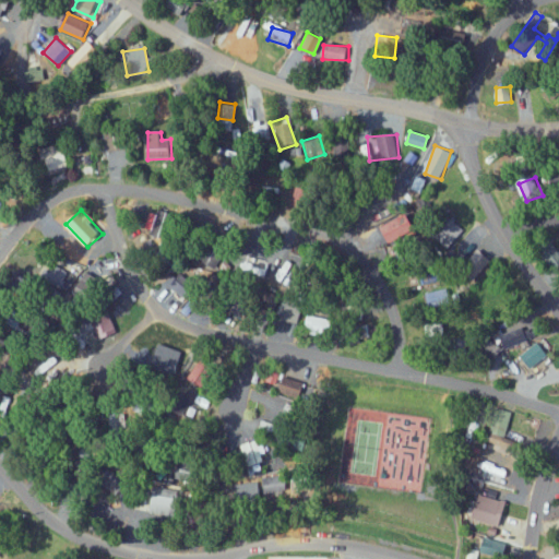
[(214,263),(210,249),(200,252),(204,266),(214,263)]
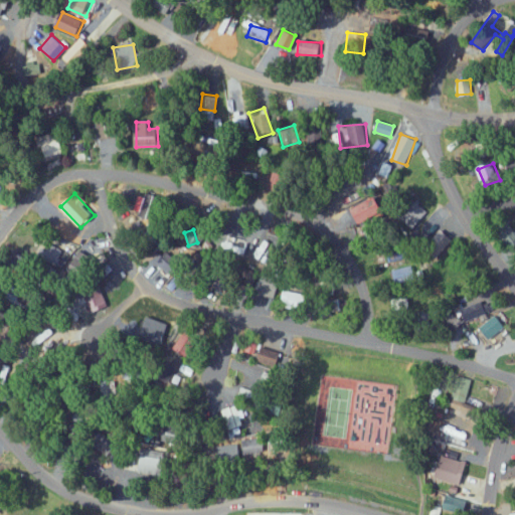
[(75,245),(48,238),(42,261),(68,268),(75,245)]
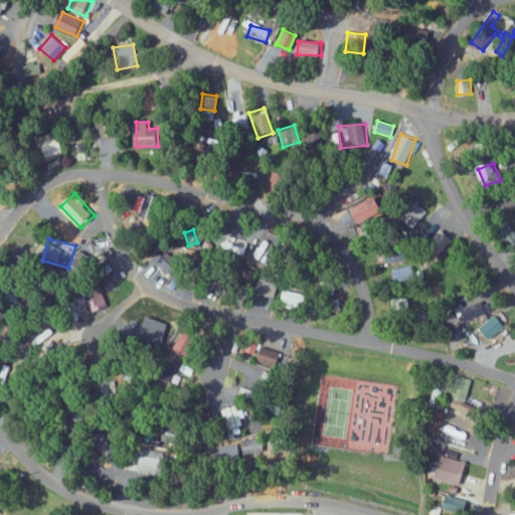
[(158,262),(170,276),(180,266),(168,252),(158,262)]
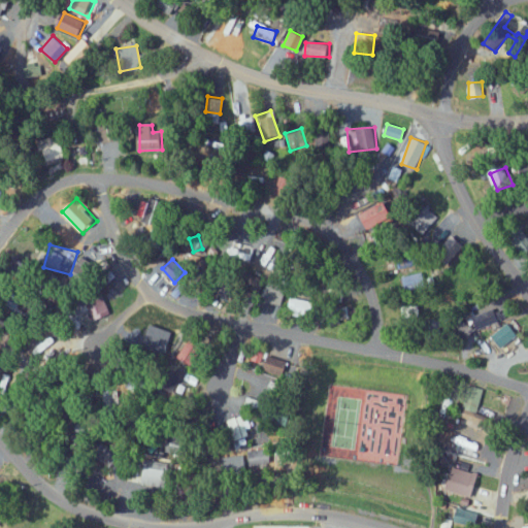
[(402,276),(406,291),(427,285),(423,270),(402,276)]
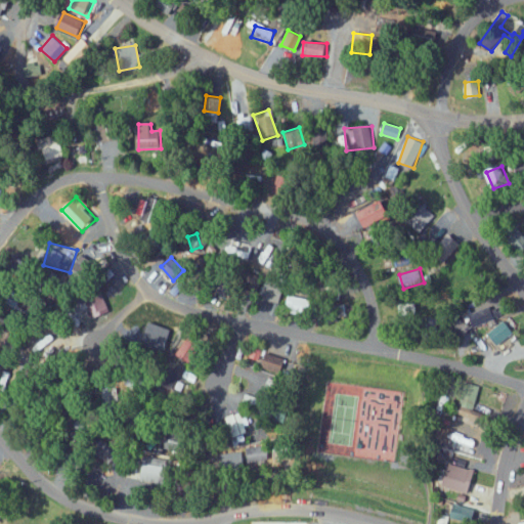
[(289,306),(298,307),(297,312),(311,314),(313,299),(290,296),(289,306)]
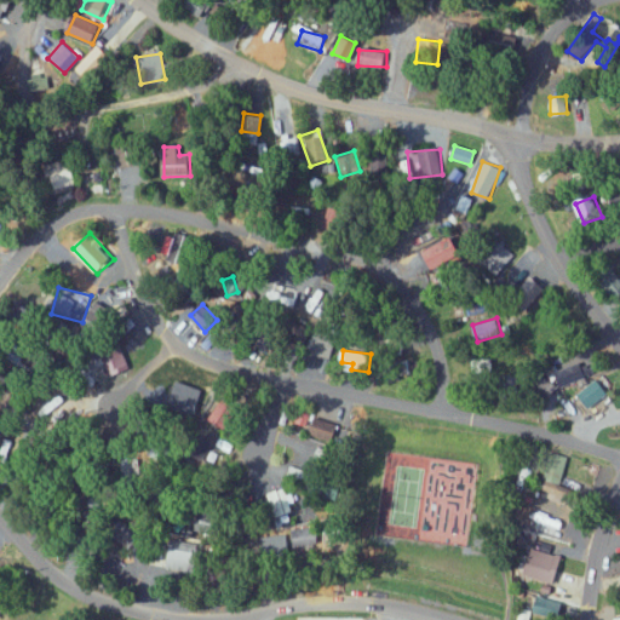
[(563,385),(589,377),(584,362),(558,371),(563,385)]
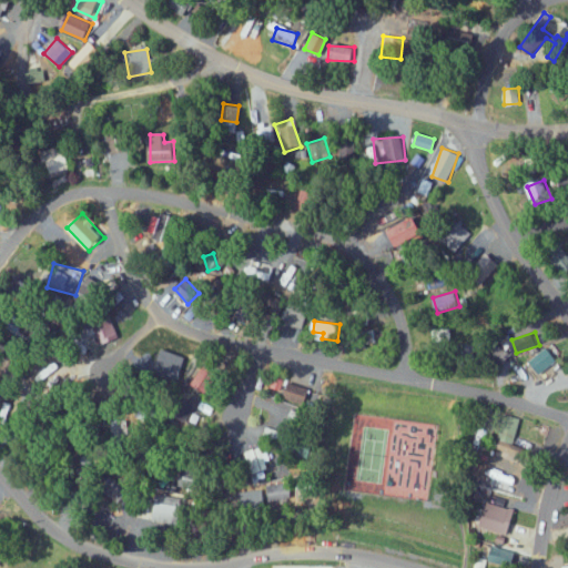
[(559,358),(548,346),(533,358),(543,372),(559,358)]
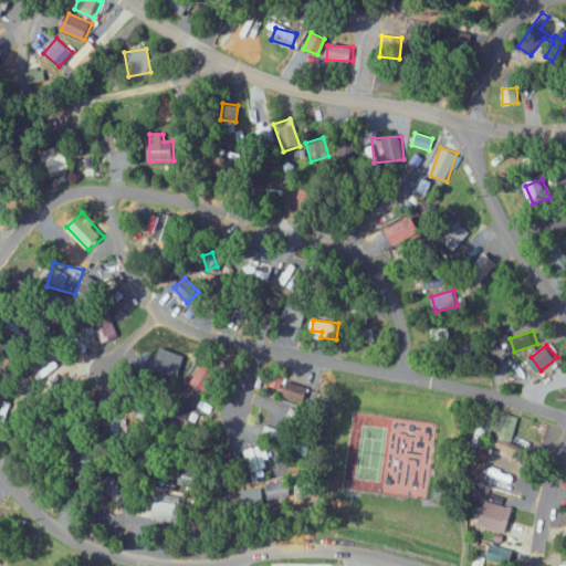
[(154,368),(178,374),(182,354),(158,349),(154,368)]
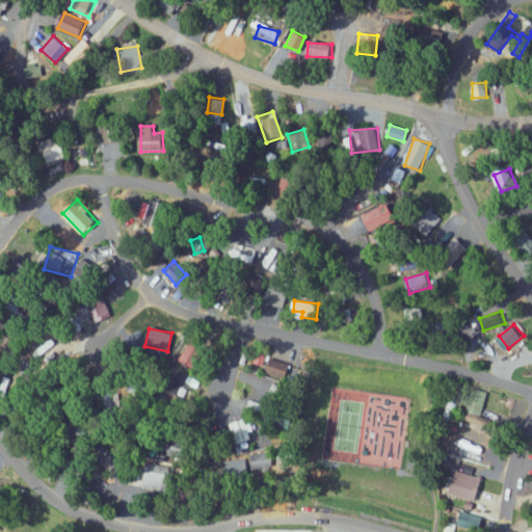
[(191,369),(202,348),(186,340),(176,361),(191,369)]
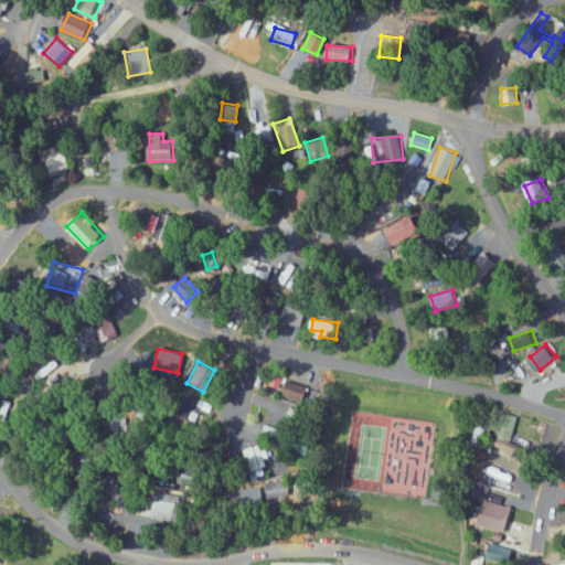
[(310,386),(289,380),(284,394),(305,402),(310,386)]
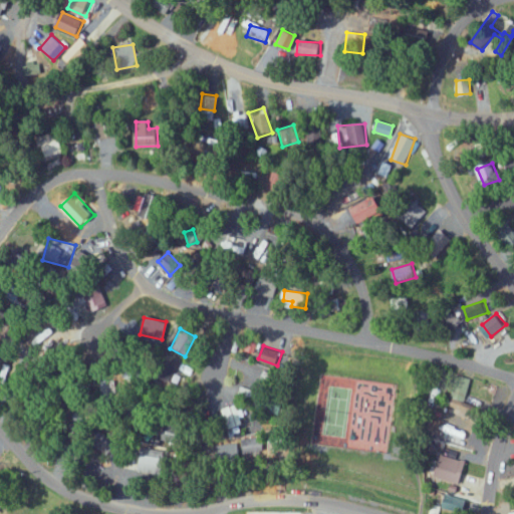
[(0,386),(5,388),(11,363),(0,360),(0,386)]
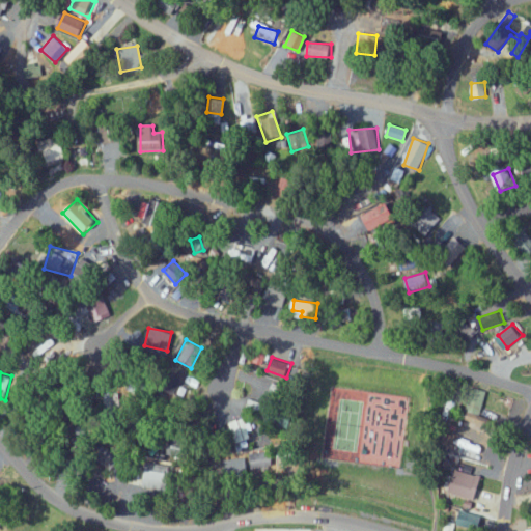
[(480,414),(487,390),(471,386),(465,409),(480,414)]
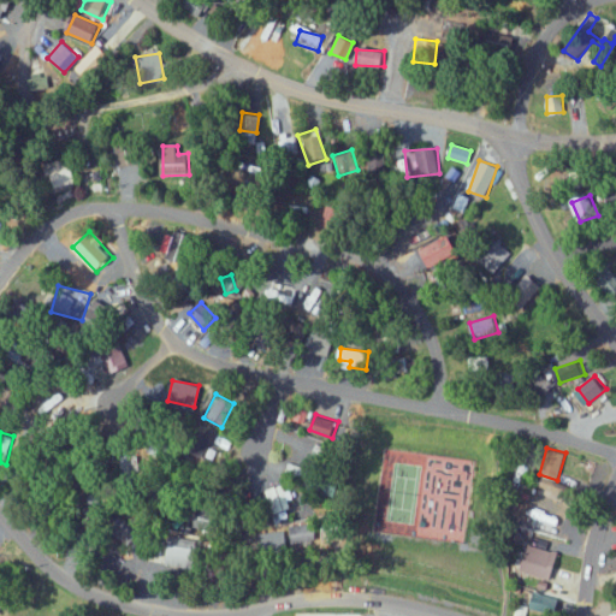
[(267,490),(270,505),(292,502),(290,486),(267,490)]
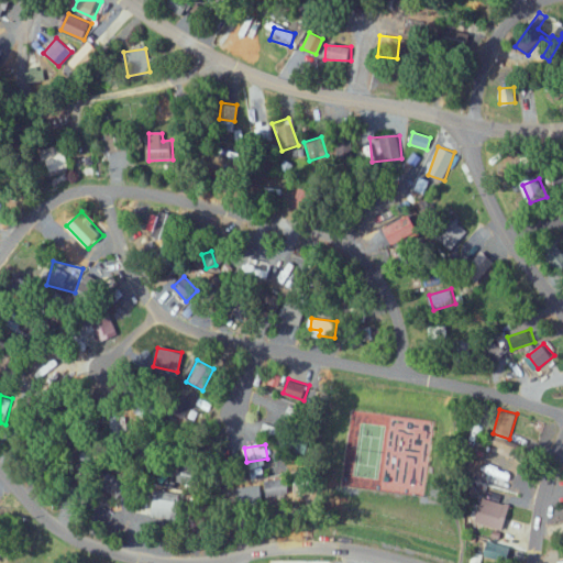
[(200,485),(200,465),(179,465),(178,484),(200,485)]
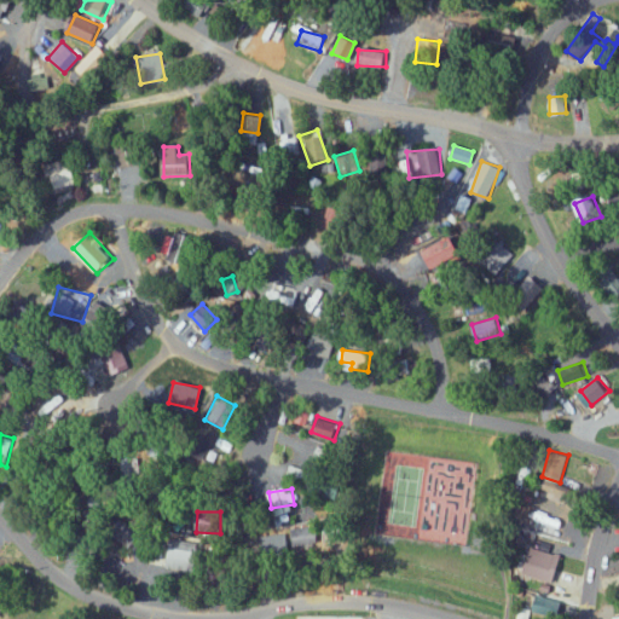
[(561,531),(562,516),(533,512),(532,526),(561,531)]
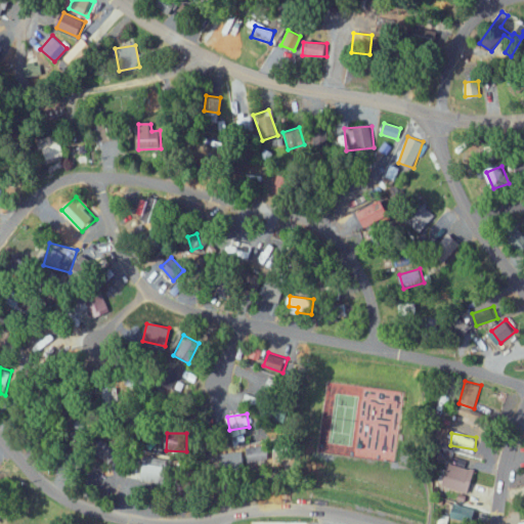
[(246,464),(268,463),(268,442),(246,442),(246,464)]
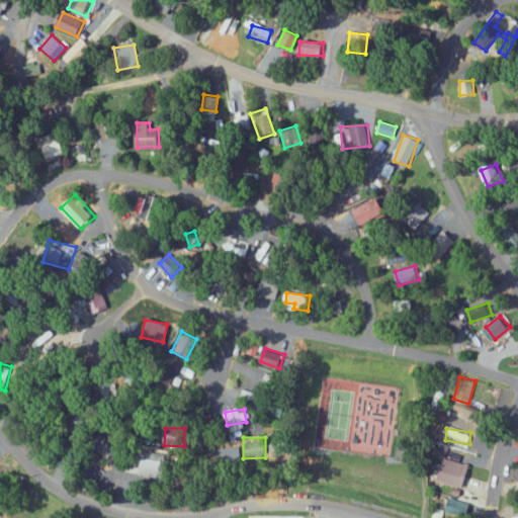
[(140,475),(165,476),(166,456),(141,455),(140,475)]
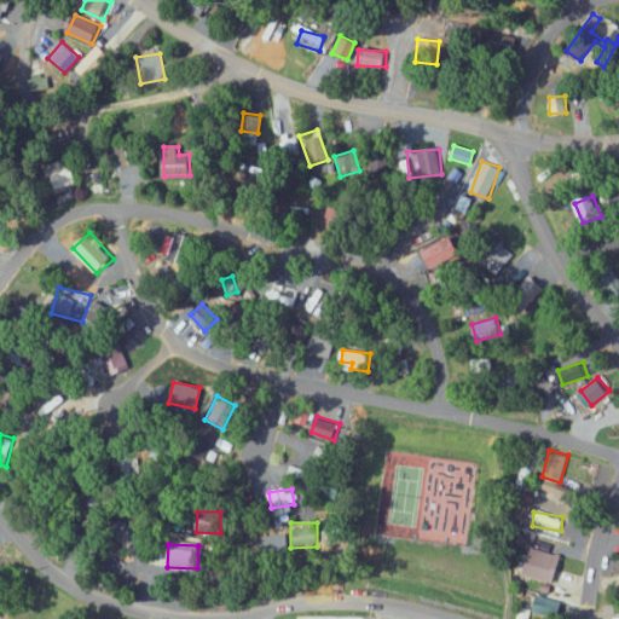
[(561,554),(530,548),(525,576),(556,580),(561,554)]
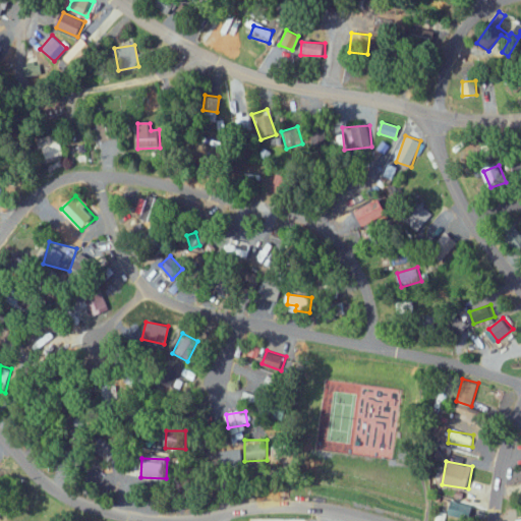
[(450,516),(469,518),(470,504),(451,502),(450,516)]
